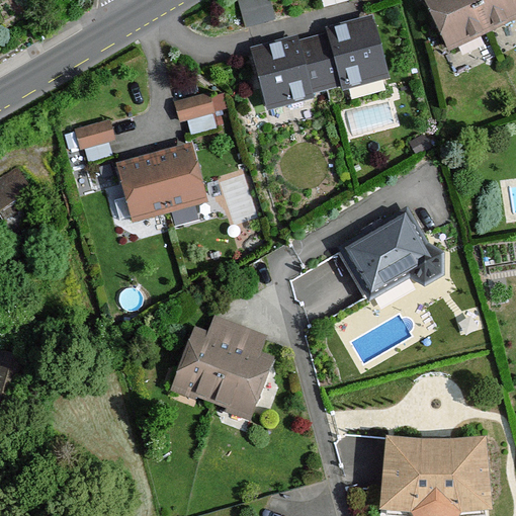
[(245,0),(247,20),(277,18),(275,0),(245,0)]
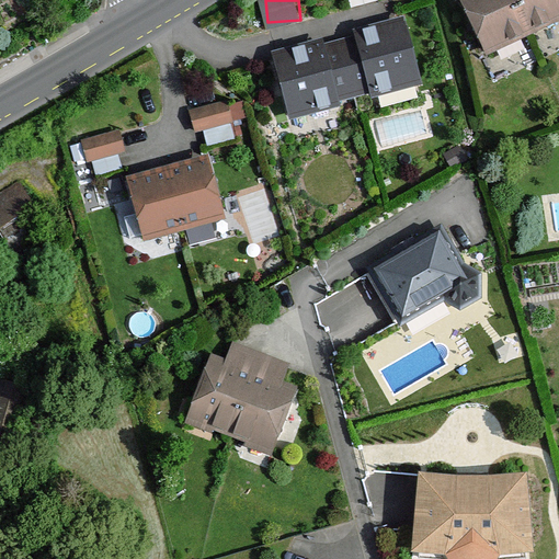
[(458,0),(478,56),(525,36),(510,0),(458,0)]
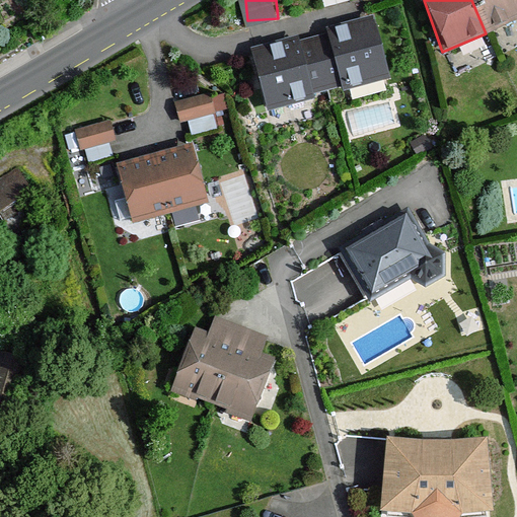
[(471,0),(486,33),(516,17),(516,0),(471,0)]
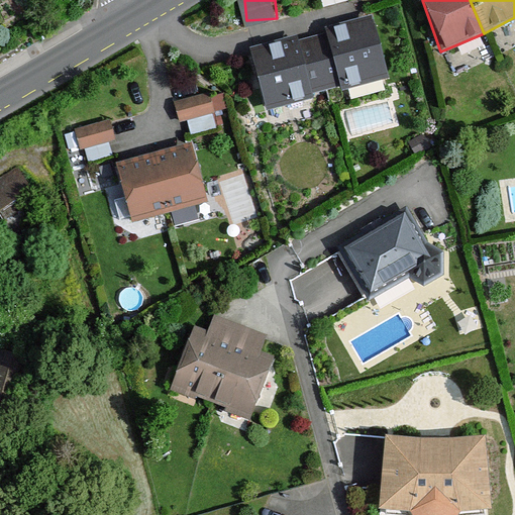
[(325,34),(312,37),(324,89),(340,85),(341,90),(390,77),(374,15),(325,27),(325,34)]
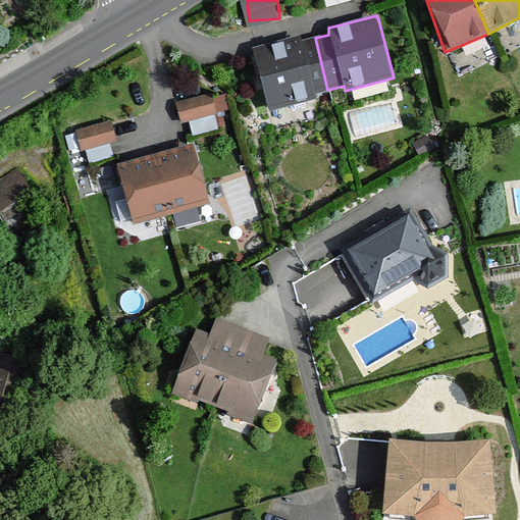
[(299,35),(248,47),(264,111),(315,100),(312,94),(327,90),(315,38),(300,42),(299,35)]
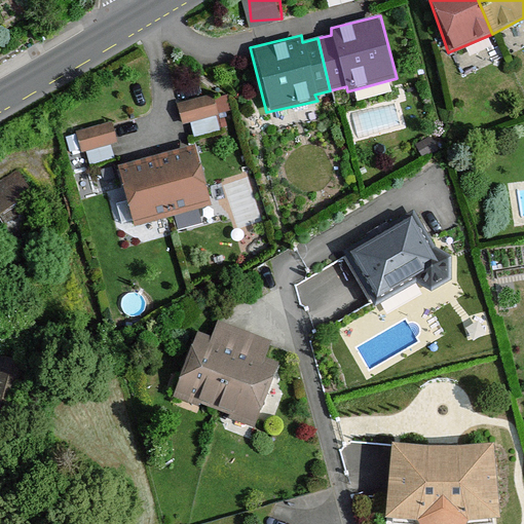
[(213,94),(181,102),(186,123),(218,115),(213,94)]
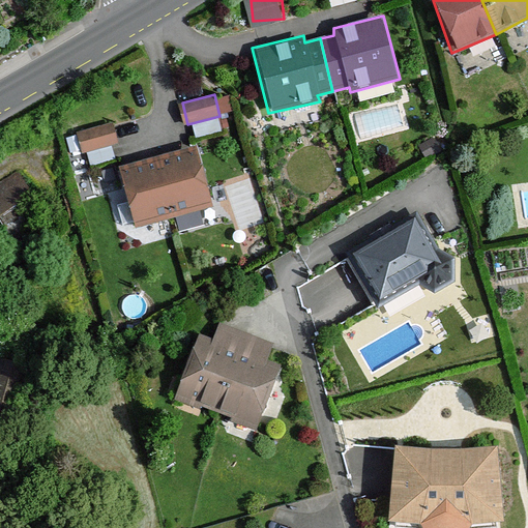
[(117,122),(79,132),(84,153),(122,143),(117,122)]
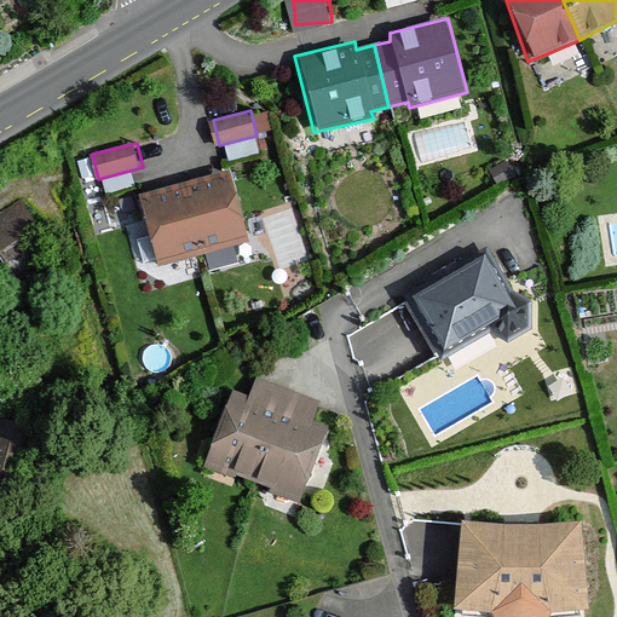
[(228,174),(190,184),(209,252),(247,242),(228,174)]
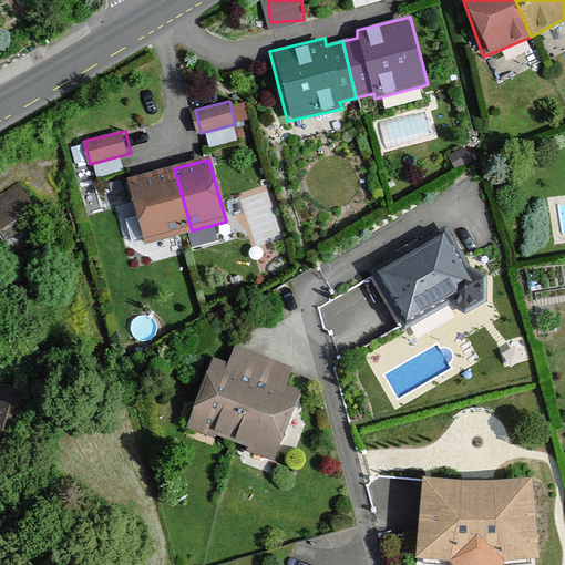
[(174,168),(132,180),(149,243),(192,230),(174,168)]
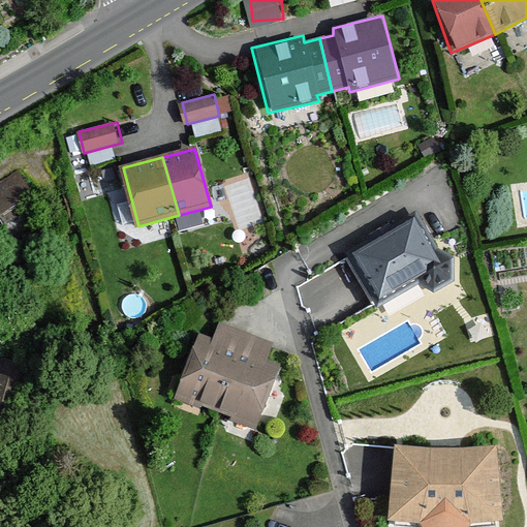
[(19,167),(0,177),(0,217),(36,194),(19,167)]
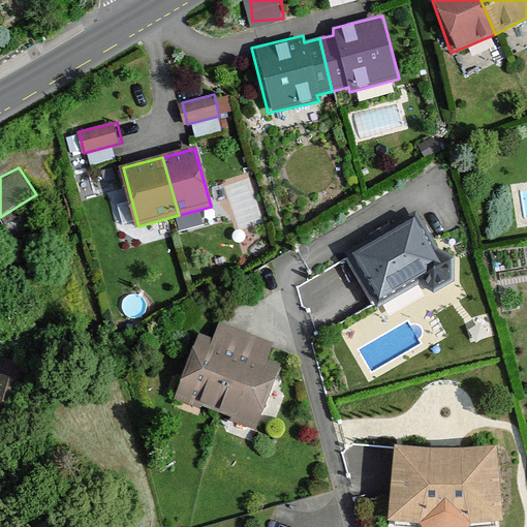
[(414,211),(343,252),(374,307),(419,284),(434,292),(454,280),(454,258),(435,248),(414,211)]
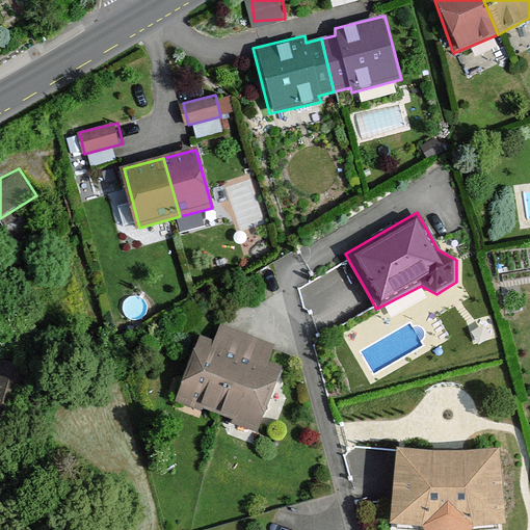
[(200,330),(175,397),(216,412),(250,332),(222,320),(213,336),(200,330)]
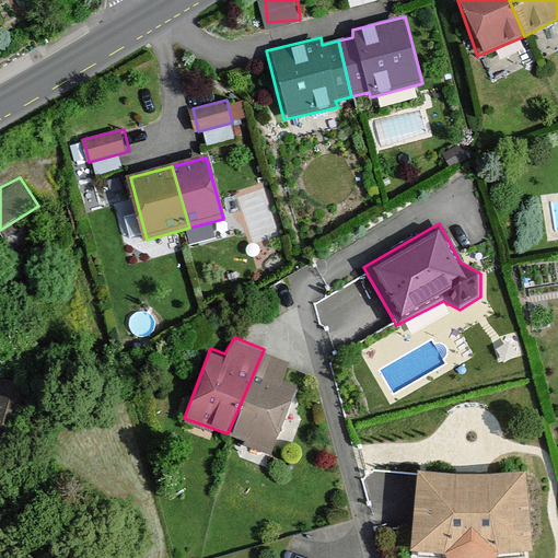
[(291,359),(264,349),(228,433),(272,450),(298,382),(285,376),(291,359)]
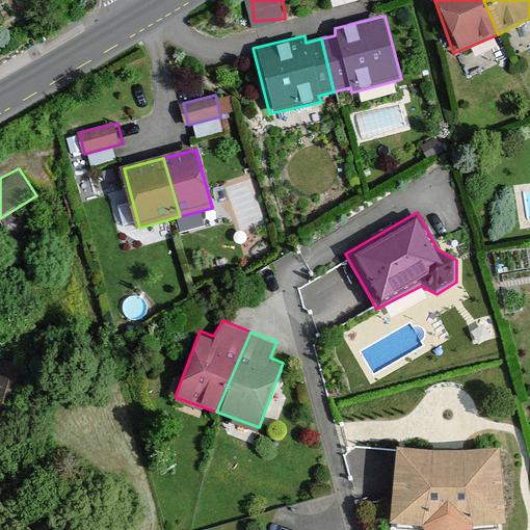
[(21,365),(0,360),(0,426),(2,427),(21,365)]
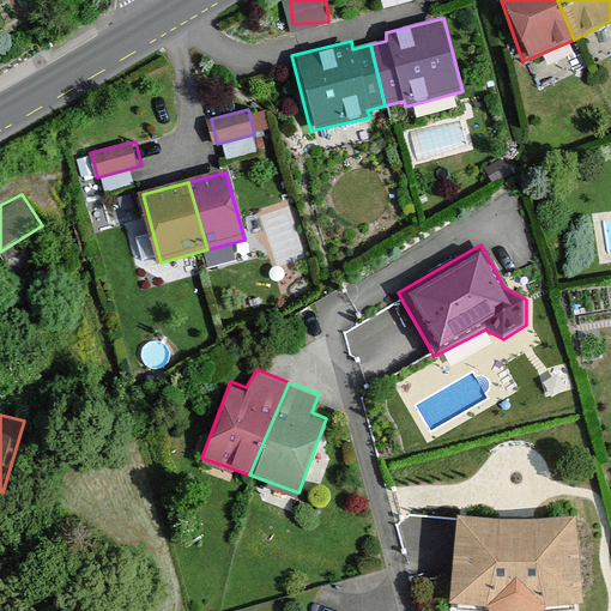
[(496,512),(454,508),(449,598),(487,602),(494,610),(537,610),(549,600),(582,598),(575,509),(536,513),(496,512)]
